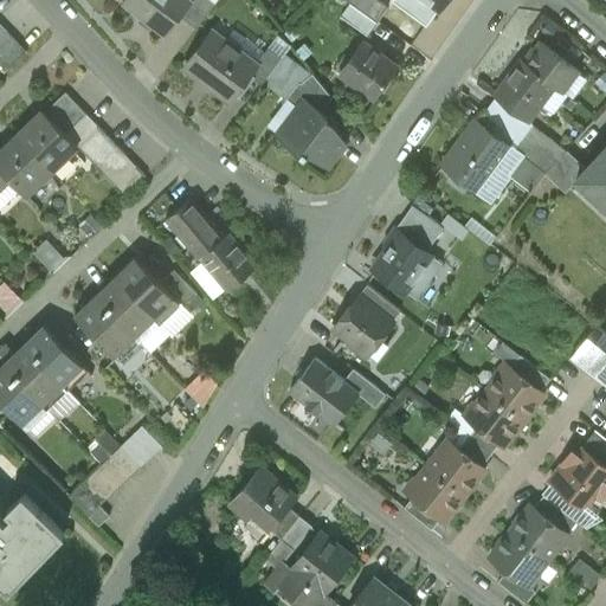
[(192,1),(189,0),(124,0),(122,4),(165,37),(192,1)]
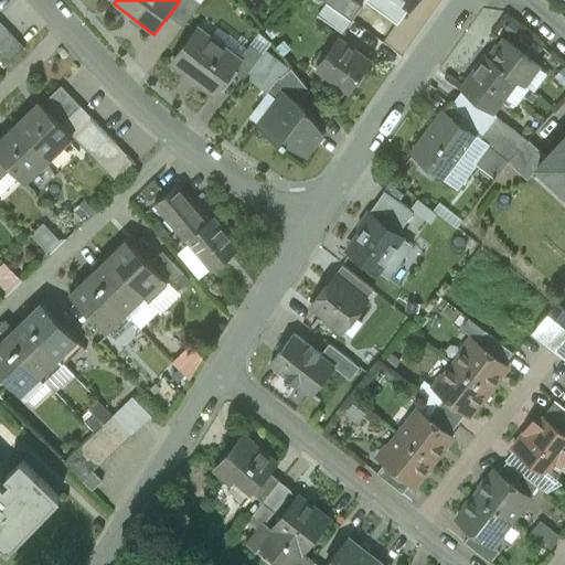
[(354,0),(323,0),(352,21),(363,6),(354,0)]
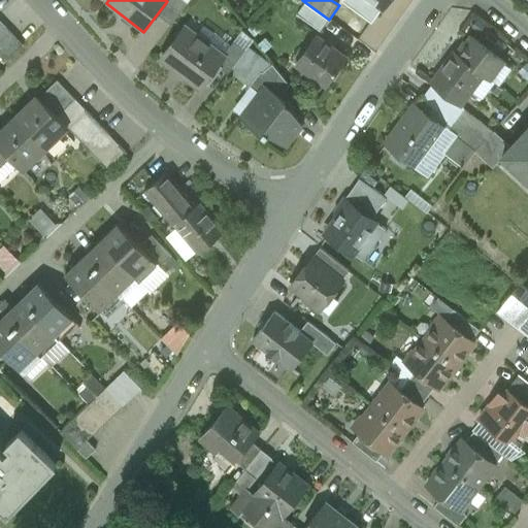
[(382,8),(370,0),(343,0),(372,21),(382,8)]
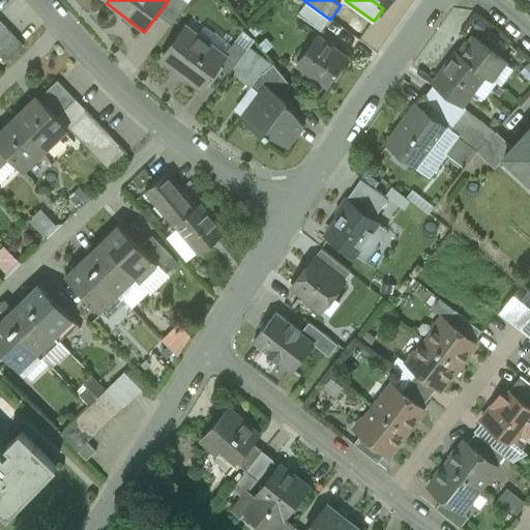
[(330,20),(306,3),(298,16),(321,32),(330,20)]
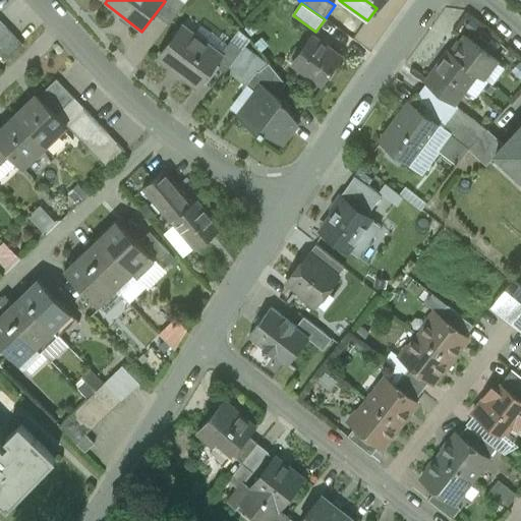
[(6,27),(0,33),(0,49),(14,36),(6,27)]
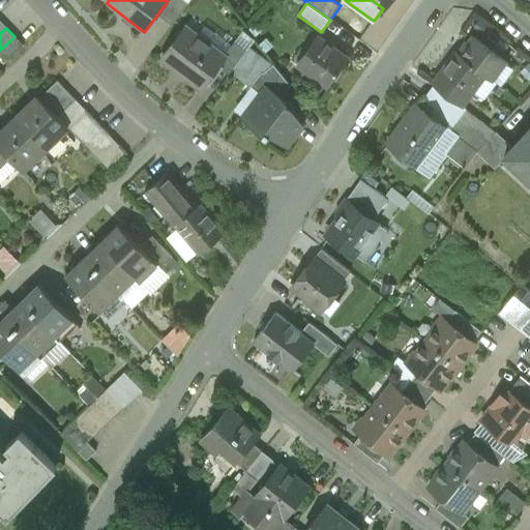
[(224,57),(185,29),(162,60),(201,89),(218,66),(225,58),(224,57)]
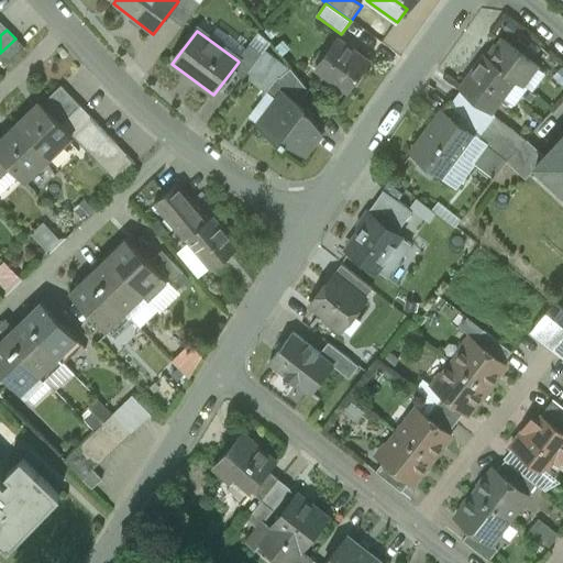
[(15,39),(0,53),(0,61),(6,67),(24,48),(15,39)]
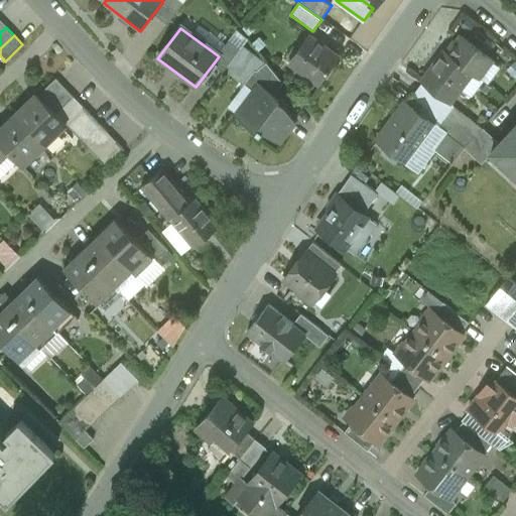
[(339,56),(309,35),(289,61),(318,83),(339,56)]
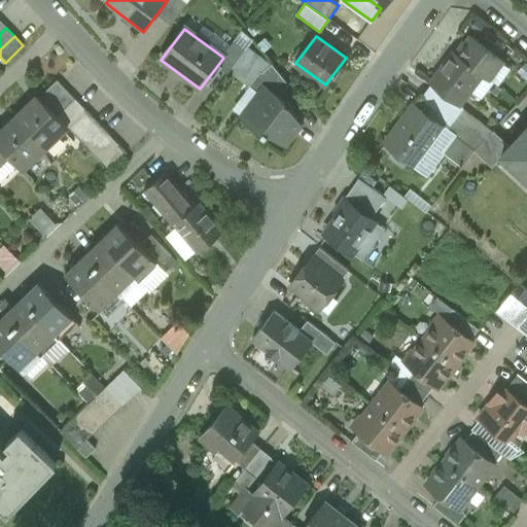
[(501,61),(471,37),(458,55),(483,73),(488,78),(501,61)]
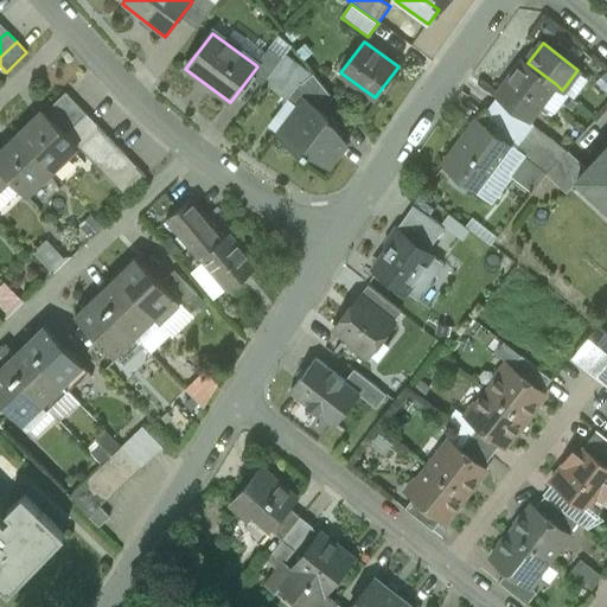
[(268,49),(256,65),(257,66),(250,76),(262,84),(281,59),(268,49)]
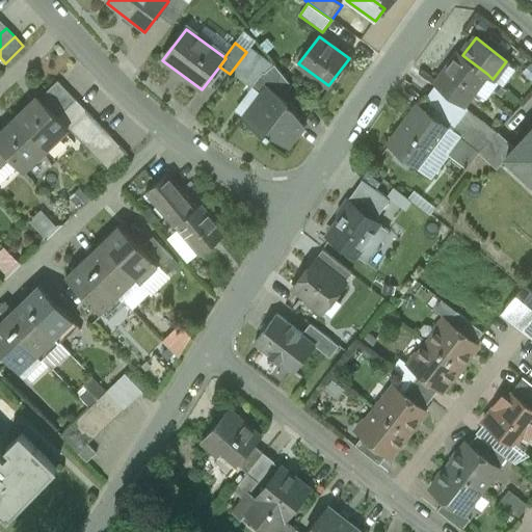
[(462,55),(458,52),(434,84),(463,105),(487,74),(462,55)]
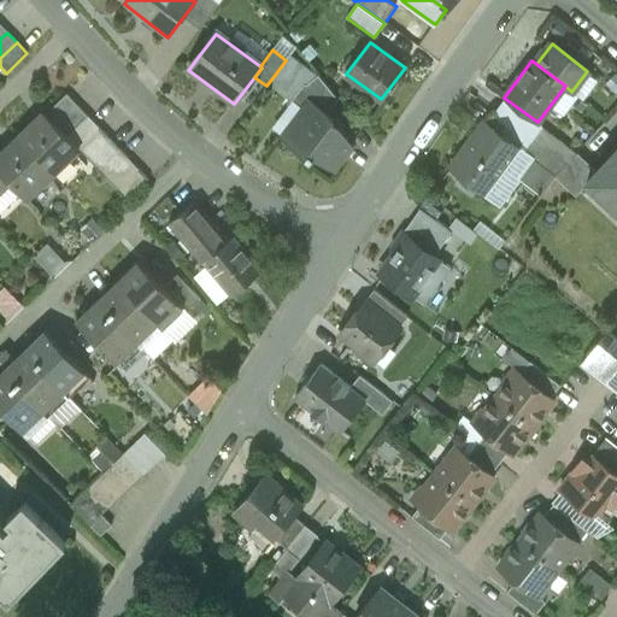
[(340,100),(321,76),(306,86),(313,97),(315,95),(322,105),(319,107),(328,115),(340,100)]
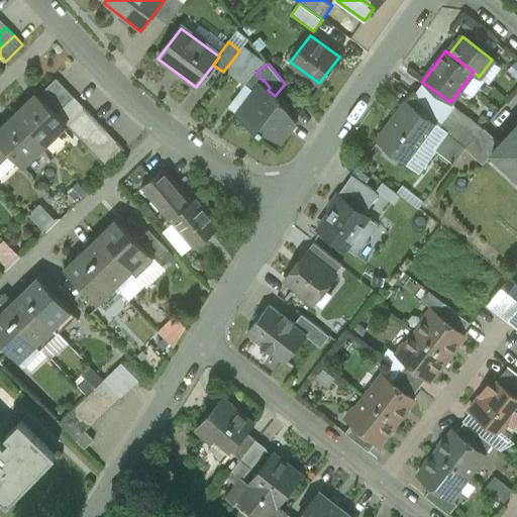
[(56,78),(37,95),(47,105),(65,88),(56,78)]
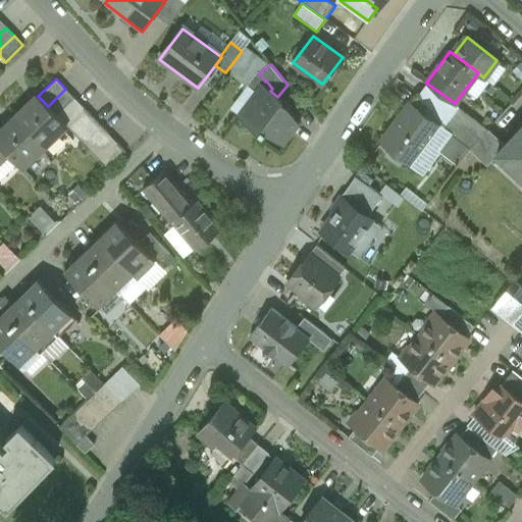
[(265,82),(239,116),(263,136),(266,132),(283,144),(299,124),(289,108),(282,103),(283,102),(277,97),(270,91),(272,89),(266,81),(265,82)]
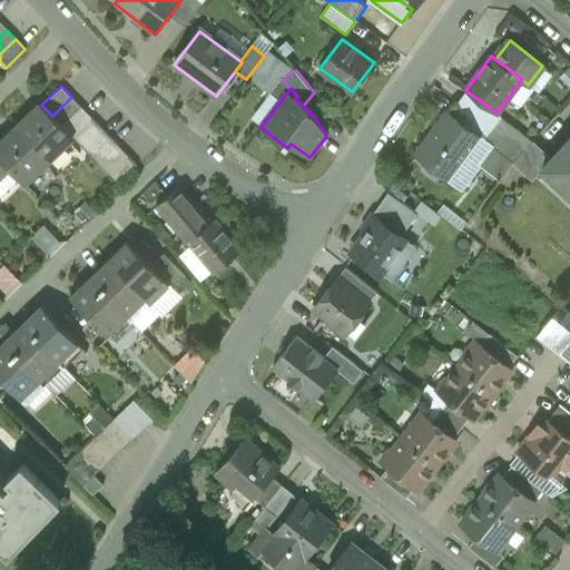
[(71,97),(52,116),(61,126),(81,107),(71,97)]
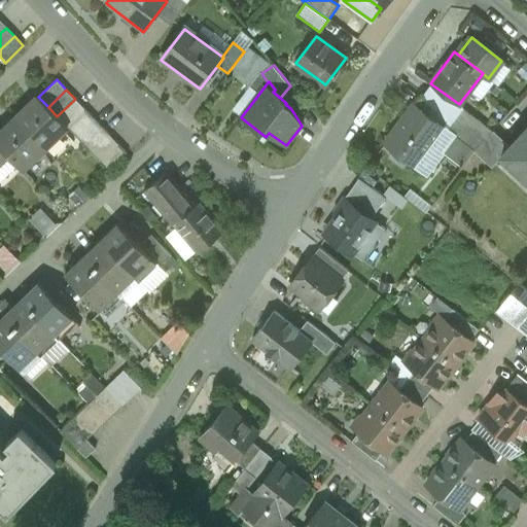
[(38,97),(15,117),(44,148),(67,127),(66,126),(57,116),(48,107),(38,97)]
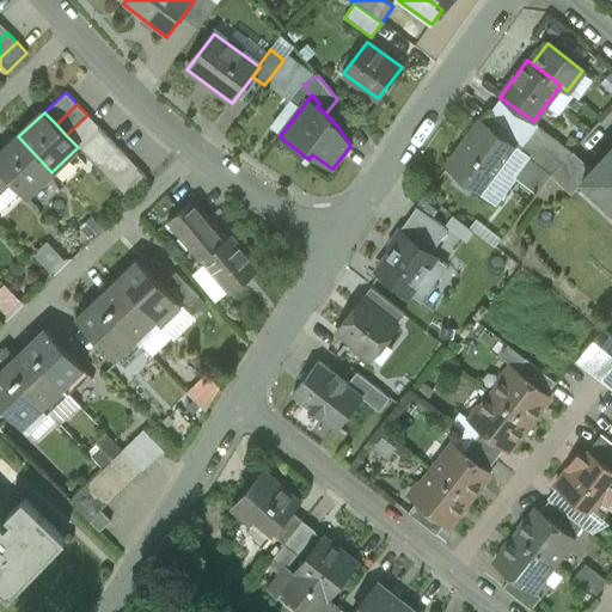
[(87,115),(66,135),(77,146),(97,126),(87,115)]
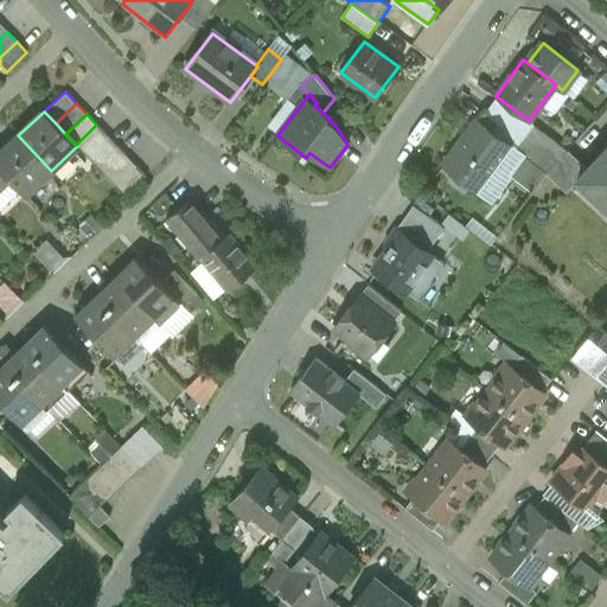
[(512,146),(479,121),(442,166),(477,192),(512,146)]
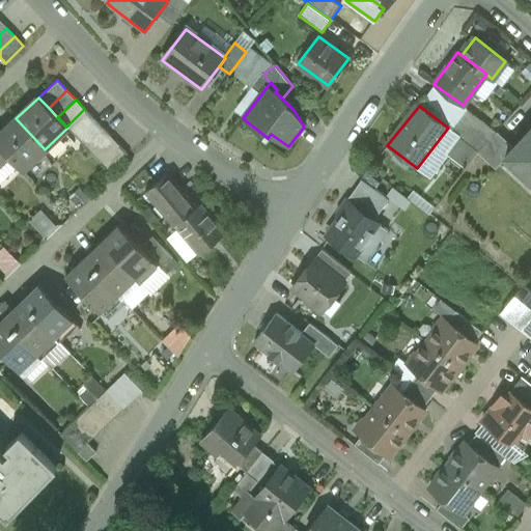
[(84,109),(66,127),(67,128),(75,136),(93,118),(84,109)]
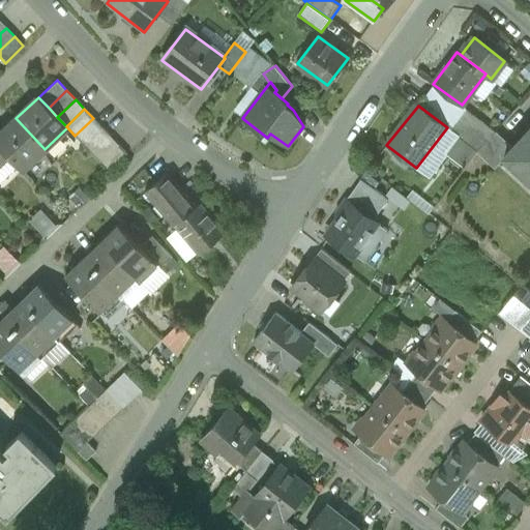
[(486,125),(465,110),(457,119),(459,120),(477,135),(486,125)]
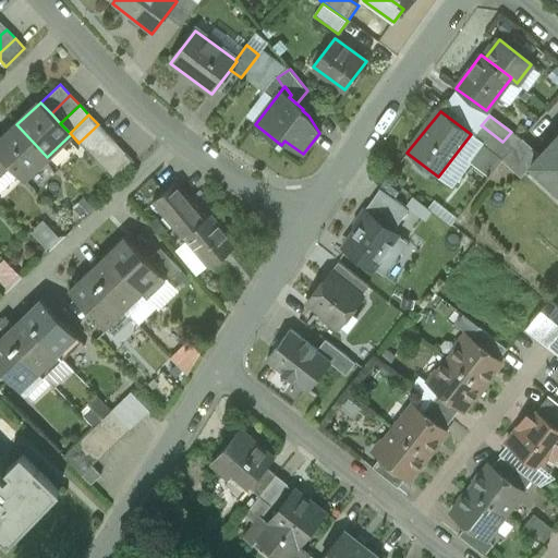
[(47,157),(16,124),(0,140),(0,155),(9,165),(24,180),(47,157)]
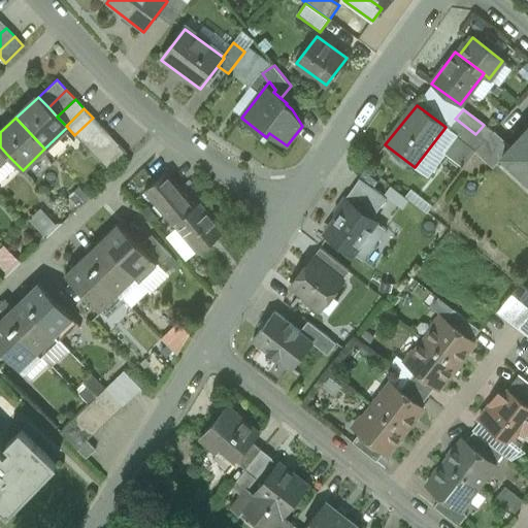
[(93,118),(74,135),(83,143),(101,126),(93,118)]
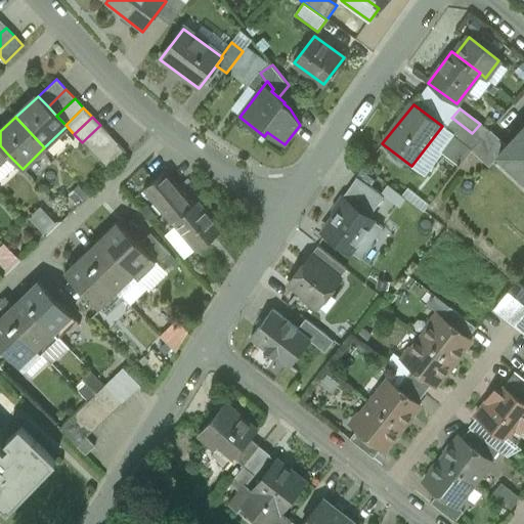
[(472,133),(453,119),(445,130),(464,144),(472,133)]
